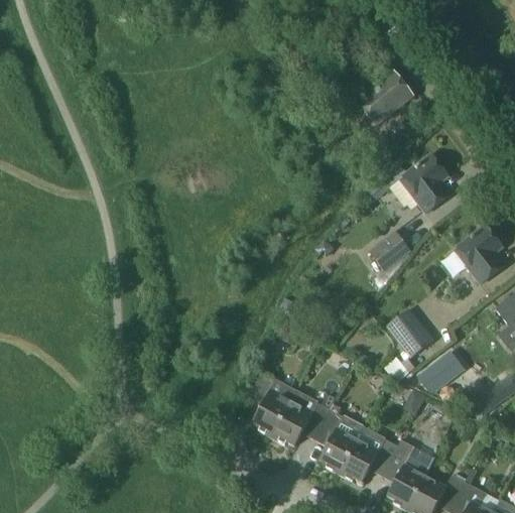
[(342,111),(361,136),(374,125),(412,96),(392,71),(355,100),(355,101),(342,111)]
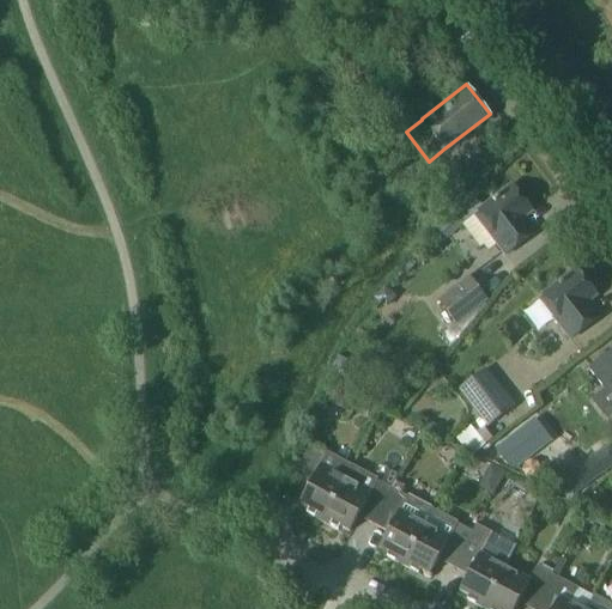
[(510,183),(477,209),(473,212),(504,253),(534,230),(522,214),(531,208),(510,183)]
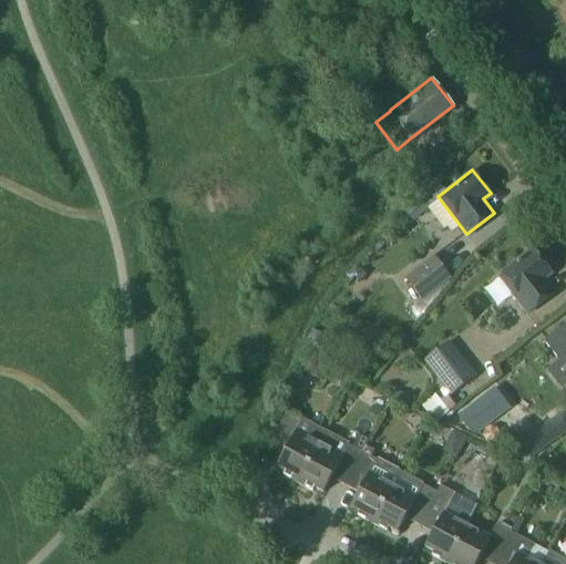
[(425,200),(419,193),(401,207),(408,215),(425,200)]
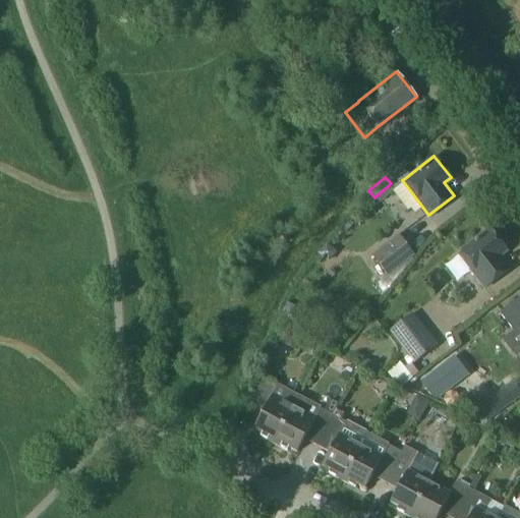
[(489,227),(461,249),(462,250),(453,257),(464,271),(469,267),(484,286),(509,267),(500,254),(506,249),(489,227)]
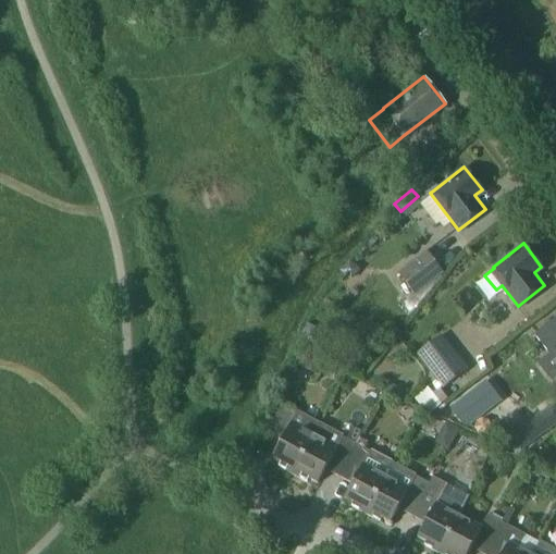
[(414,292),(442,270),(425,250),(398,271),(414,292)]
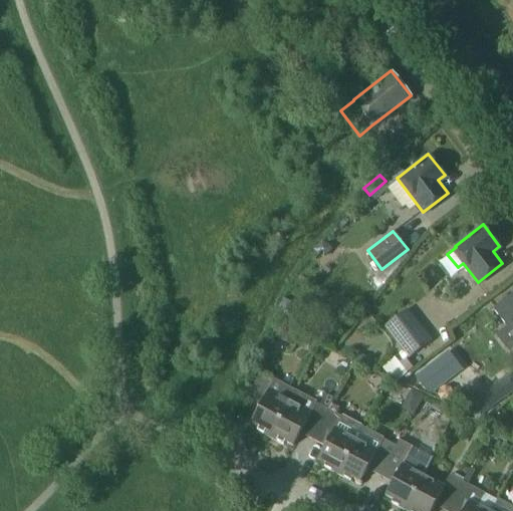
[(312,249),(314,250),(323,257),(331,247),(323,240),(321,239),(312,249)]
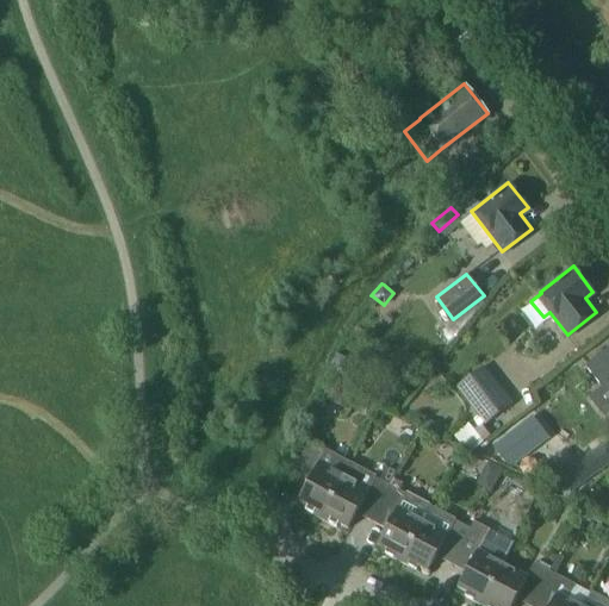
[(455,385),(473,408),(484,423),(510,403),(482,364),(455,385)]
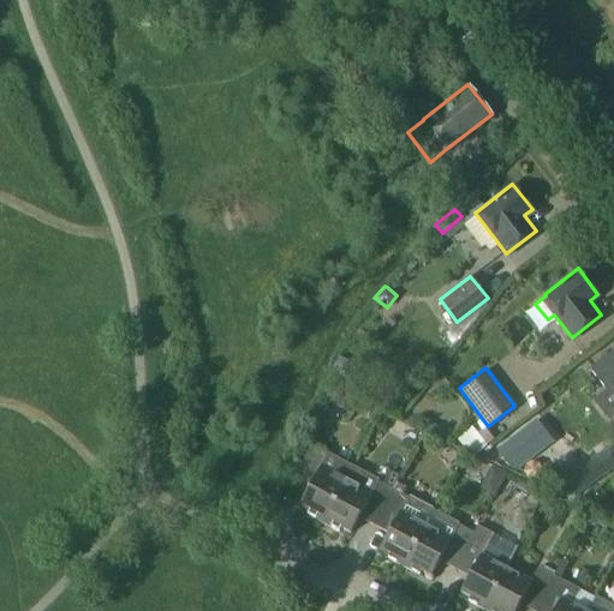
[(512,468),(552,439),(535,419),(498,449),(512,468)]
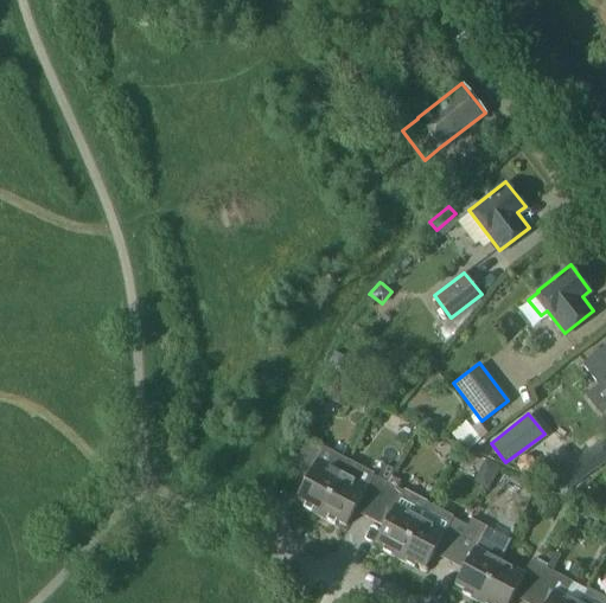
[(318,515),(348,460),(323,447),(321,448),(306,440),(291,469),(306,478),(295,498),(304,502),(303,506),(318,515)]
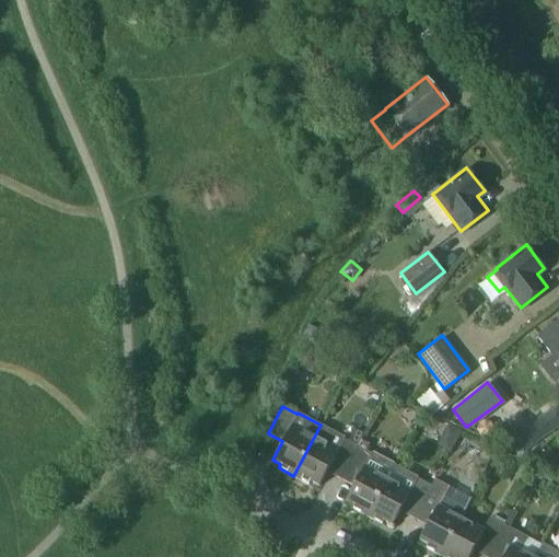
[(511,437),(523,451),(558,425),(558,419),(550,407),(511,437)]
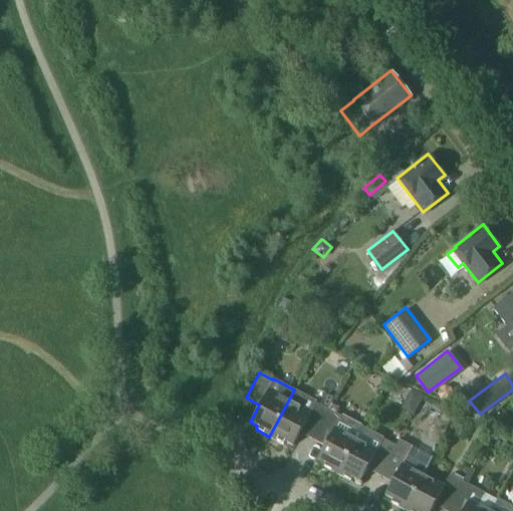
[(294,390),(269,437),(282,444),(284,441),(292,445),(301,427),(314,434),(327,409),(332,399),(324,394),(318,404),(315,402),(315,401),(294,390)]
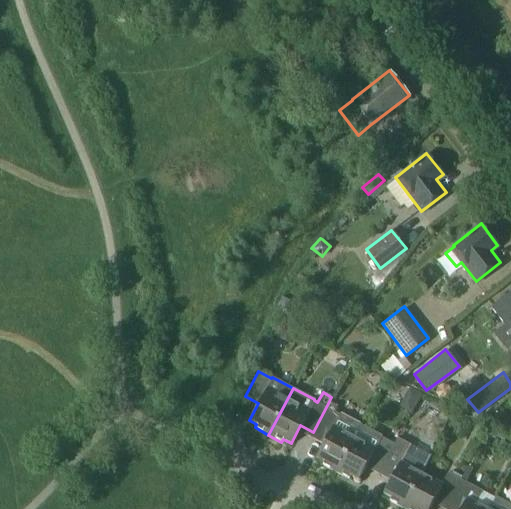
[(335,471),(360,424),(339,412),(338,413),(334,411),(336,407),(328,403),(326,407),(313,432),(325,438),(316,456),(323,460),(322,463),(335,471)]
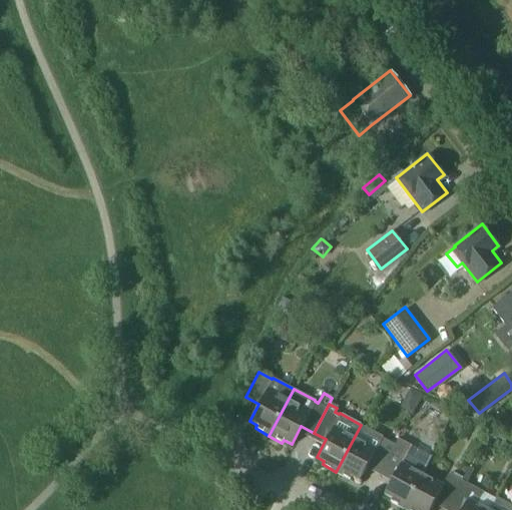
[(381,469),(394,444),(382,437),(382,436),(361,425),(336,472),(349,479),(351,476),(359,480),(368,462),(381,469)]
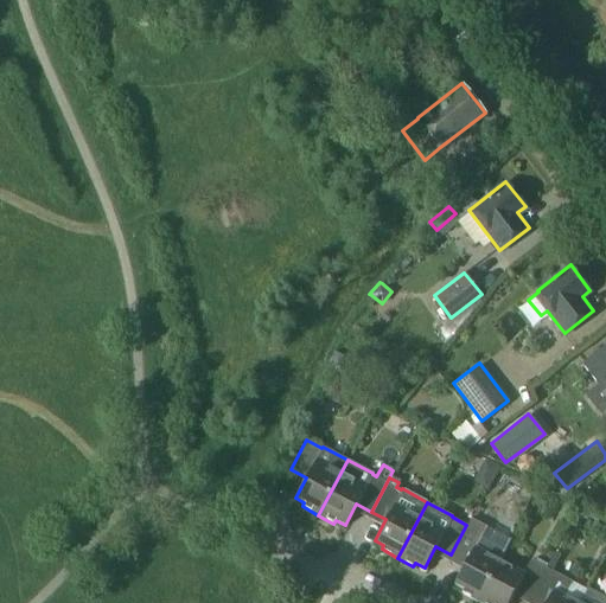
[(477,600),(498,560),(485,552),(492,538),(466,525),(451,555),(465,562),(453,583),(463,588),(460,591),(477,600)]
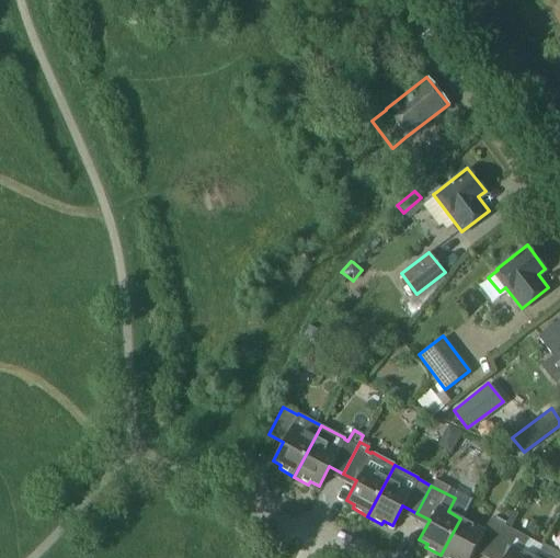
[(468,557),(476,545),(490,553),(504,524),(490,516),(482,530),(460,519),(441,555),(445,557),(468,557)]
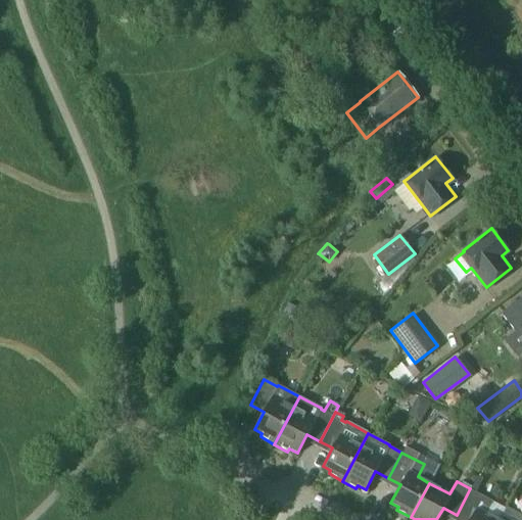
[(470,488),(457,515),(466,519),(496,519),(505,506),(497,519),(477,509),(483,497),(470,488)]
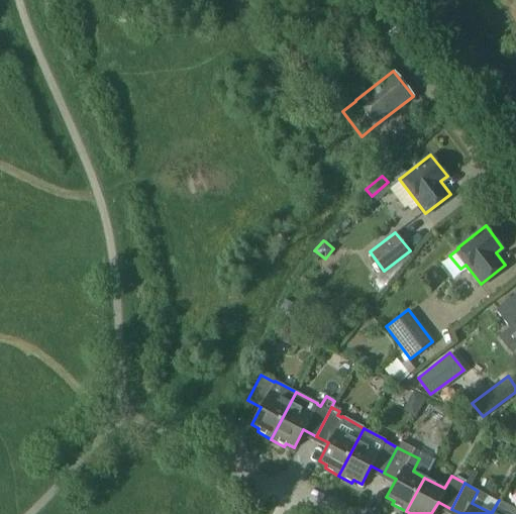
[(515,513),(515,509),(499,500),(491,513),(515,513)]
